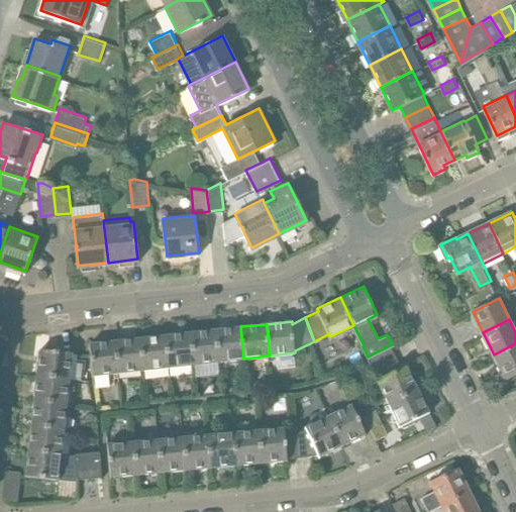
[(219,362),(243,359),(240,326),(215,329),(219,362)]
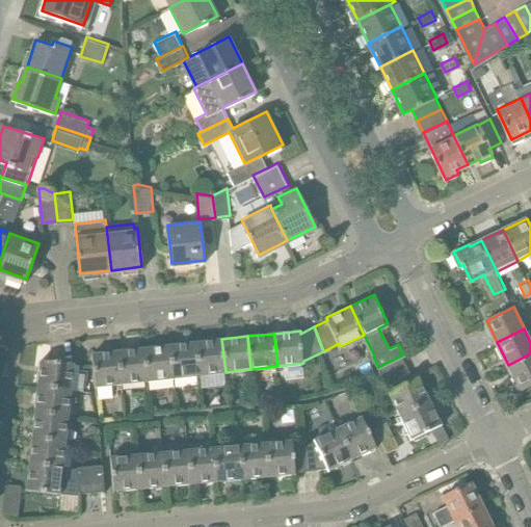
[(200,374),(226,372),(221,339),(196,342),(200,374)]
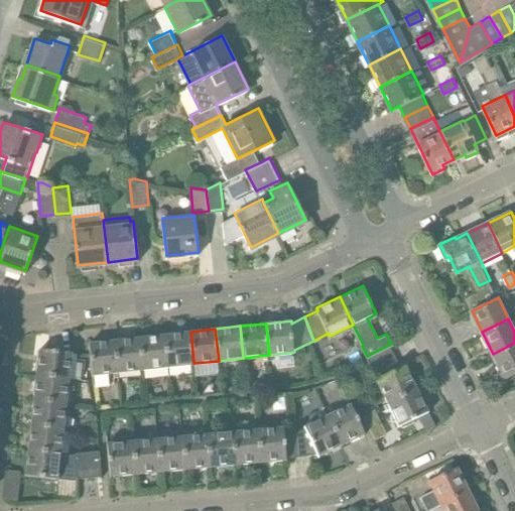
[(168,366),(194,363),(190,332),(165,335),(168,366)]
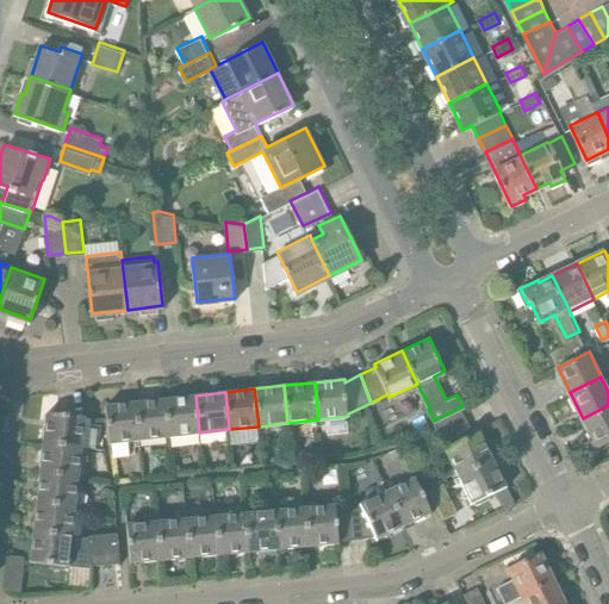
[(171,436),(199,433),(196,396),(166,398),(171,436)]
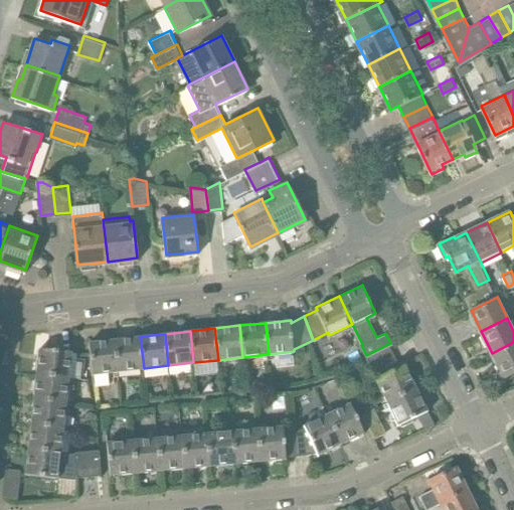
[(119,370),(144,368),(140,336),(115,339),(119,370)]
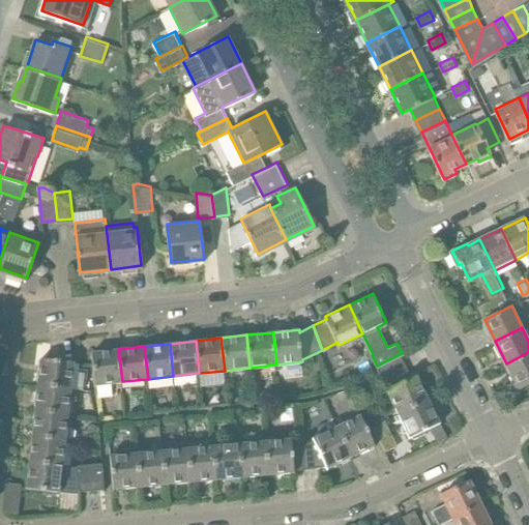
[(96,384),(122,381),(118,349),(92,352),(96,384)]
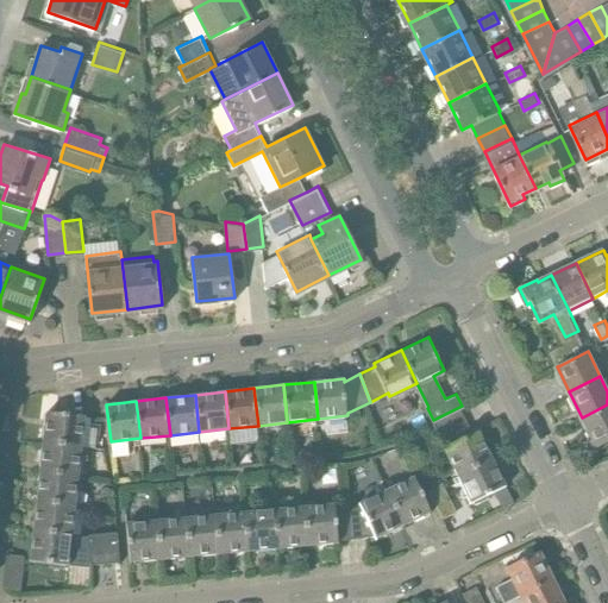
[(607,404),(582,418),(595,445),(607,439),(607,404)]
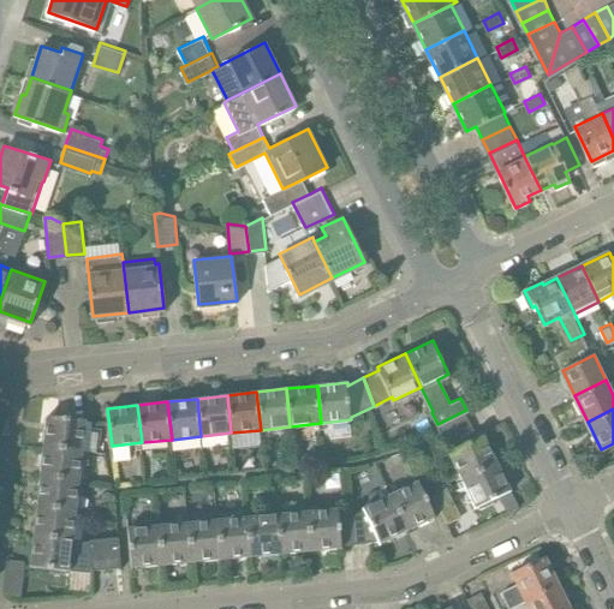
[(437,424),(443,437),(472,422),(466,410),(437,424)]
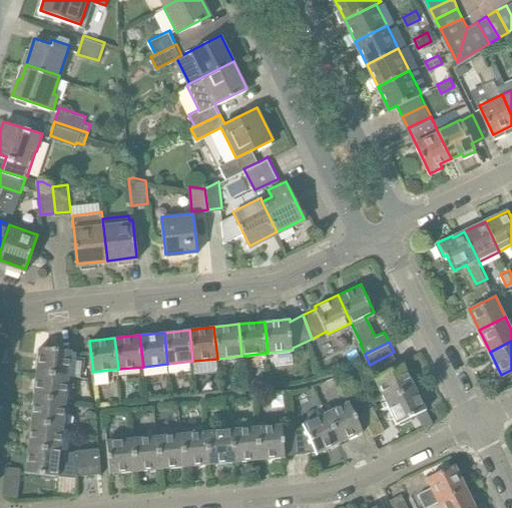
[(37,370),(68,374),(71,349),(40,346),(37,370)]
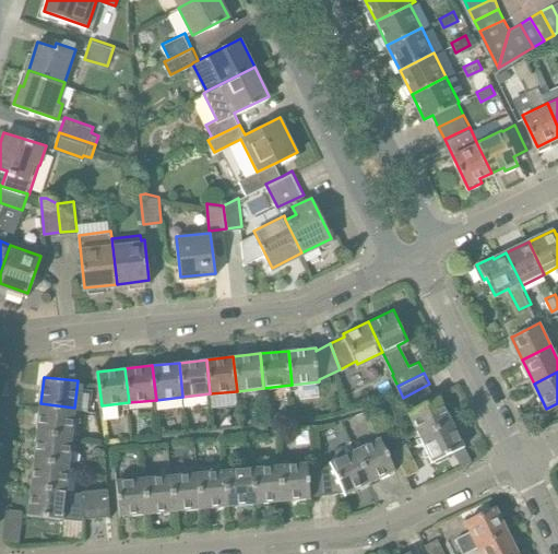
[(403,398),(408,410),(436,397),(429,384),(403,398)]
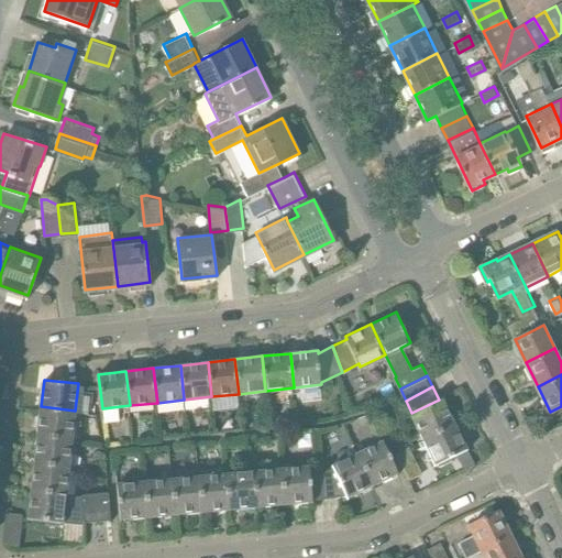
[(454,423),(442,397),(411,413),(423,438),(454,423)]
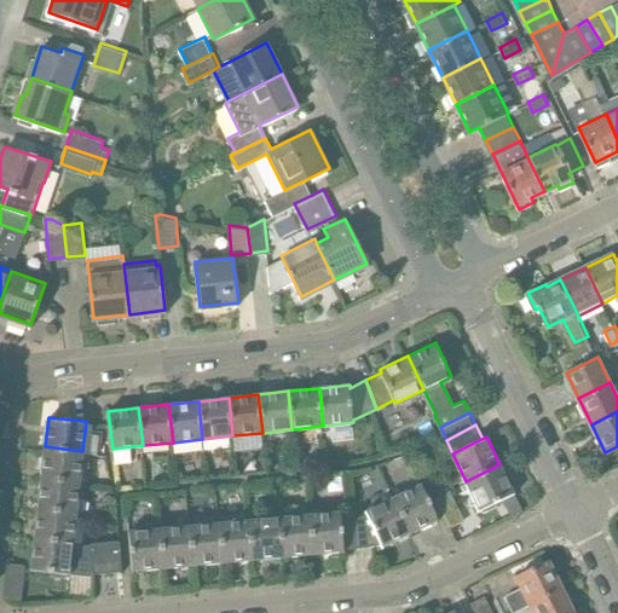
[(41,478),(80,481),(82,451),(45,446),(41,478)]
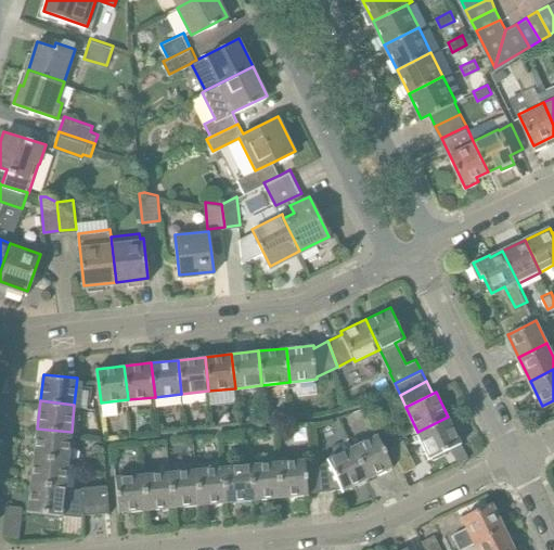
[(448,417),(417,432),(429,457),(461,442),(448,417)]
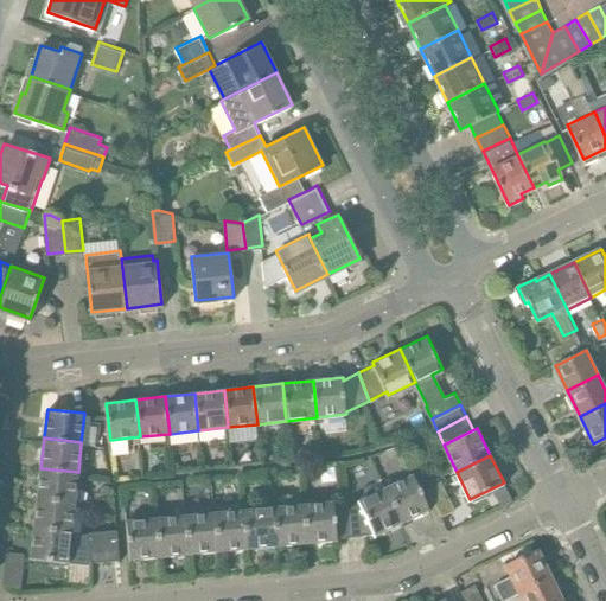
[(38,499),(75,503),(78,472),(40,468),(38,499)]
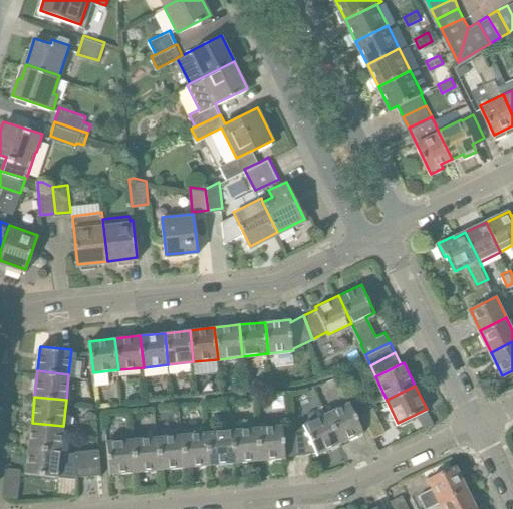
[(326,412),(340,441),(363,430),(349,401),(326,412)]
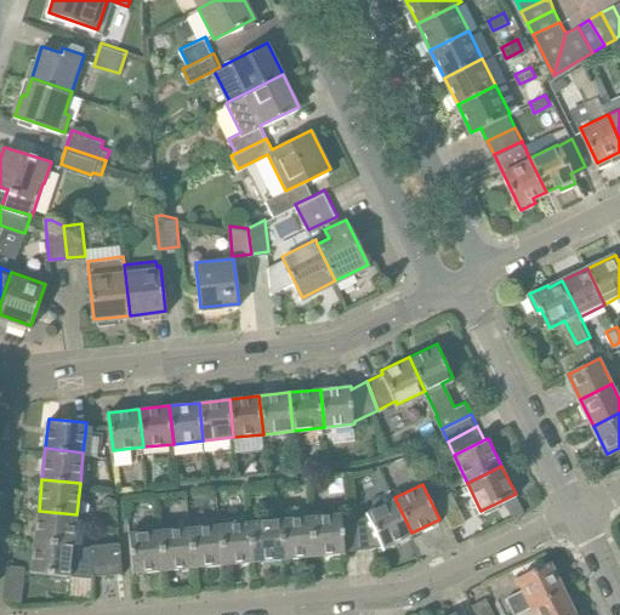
[(385,546),(411,533),(394,497),(367,511),(368,514),(356,516),(364,546),(382,542),(385,546)]
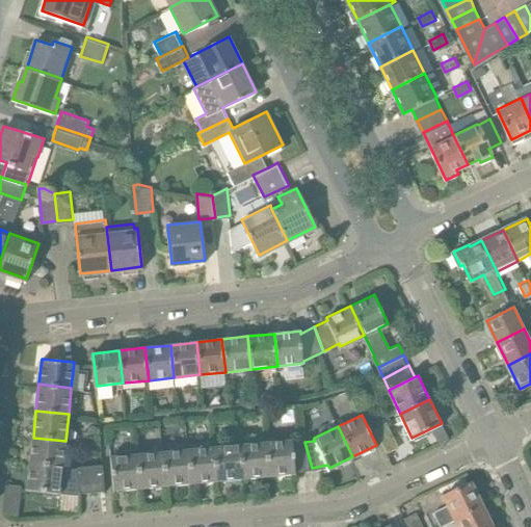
[(30,462),(62,466),(65,441),(33,438),(30,462)]
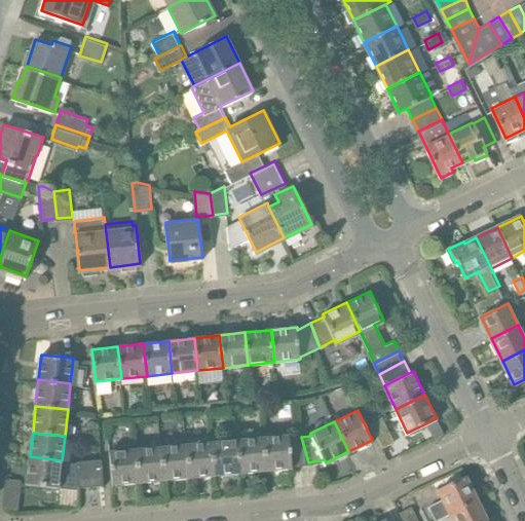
[(292,464),(308,462),(301,437),(290,438),(290,434),(264,436),(267,470),(293,467),(292,464)]
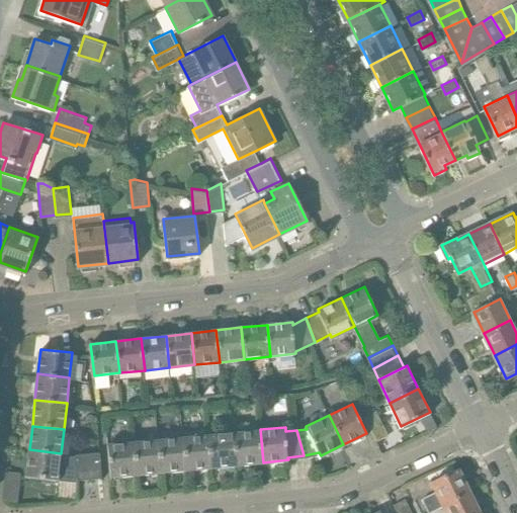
[(238,464),(263,462),(260,429),(235,431),(238,464)]
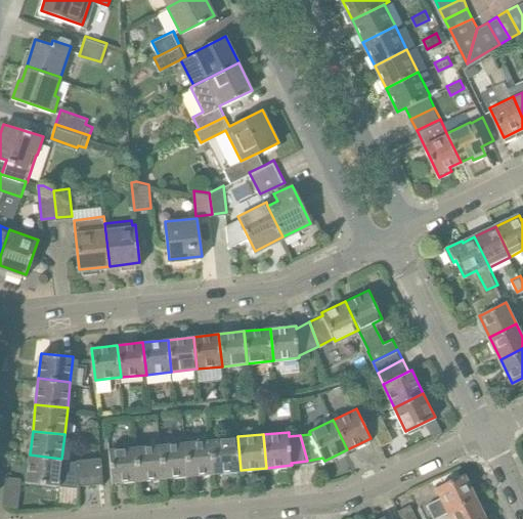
[(215,472),(241,470),(237,436),(212,439),(215,472)]
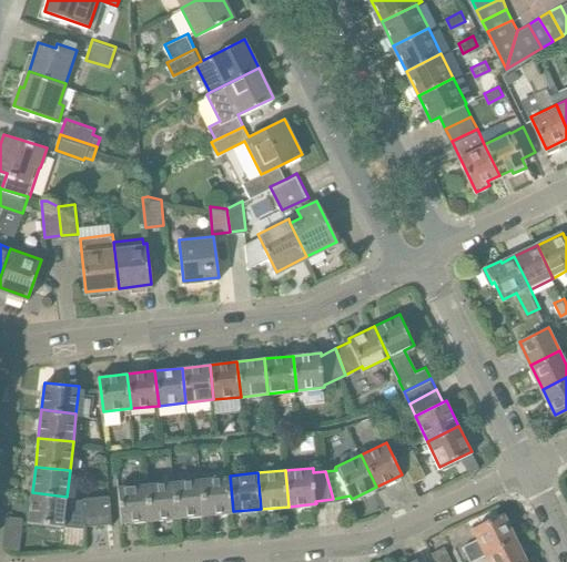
[(205,514),(233,511),(230,476),(202,478),(205,514)]
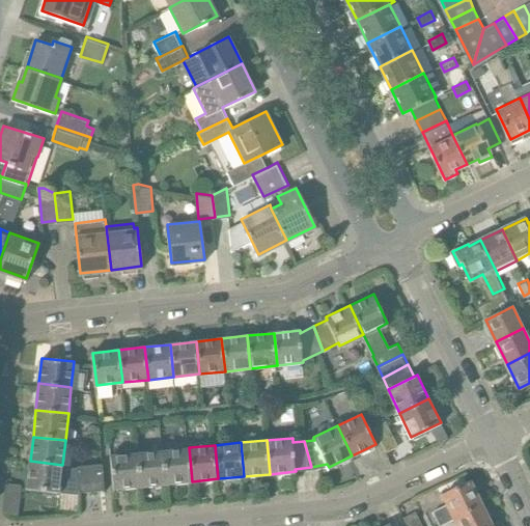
[(166,483),(192,481),(189,447),(163,449),(166,483)]
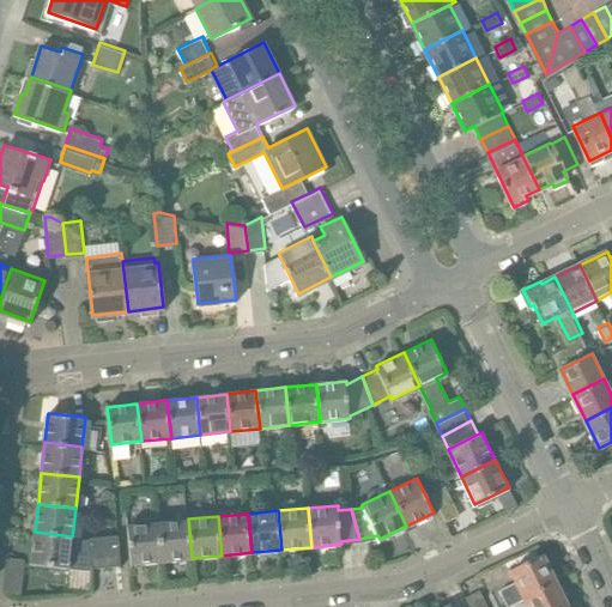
[(163,560),(192,558),(188,519),(158,522),(163,560)]
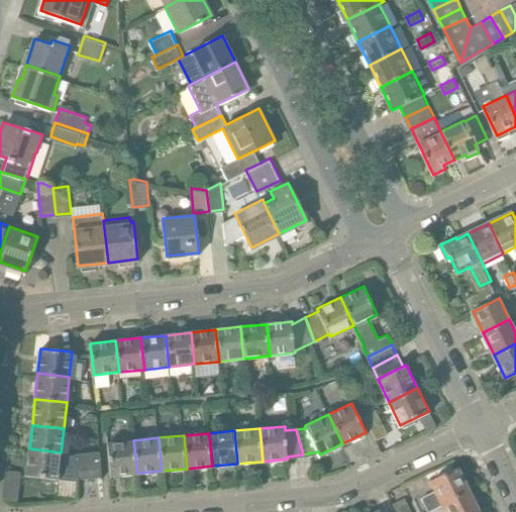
[(110,476),(137,473),(133,440),(107,442),(110,476)]
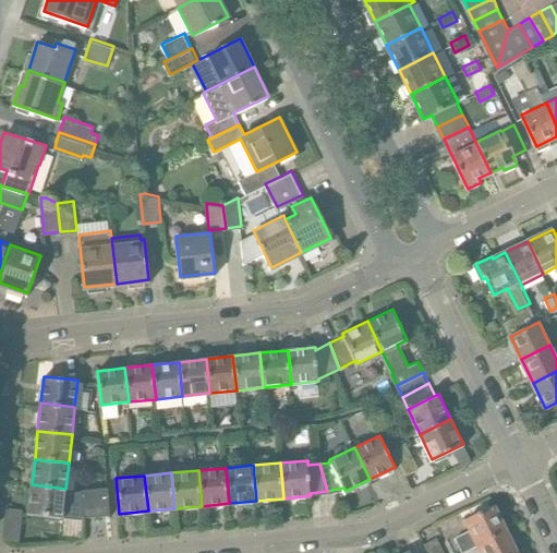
[(65,489),(32,484),(28,513),(63,516),(65,489)]
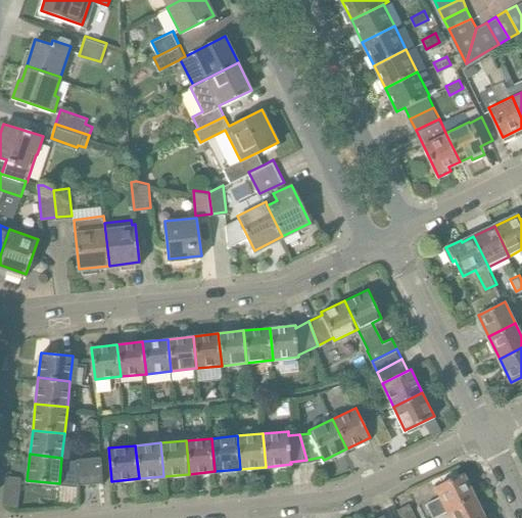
[(101,455),(77,458),(79,483),(103,481),(101,455)]
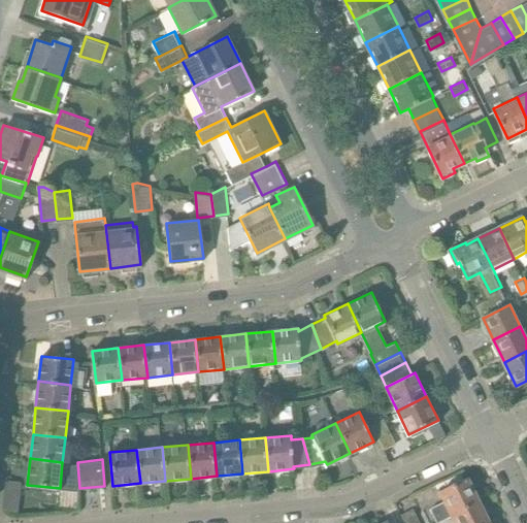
[(430,507),(437,521),(479,501),(467,478),(440,491),(445,499),(430,507)]
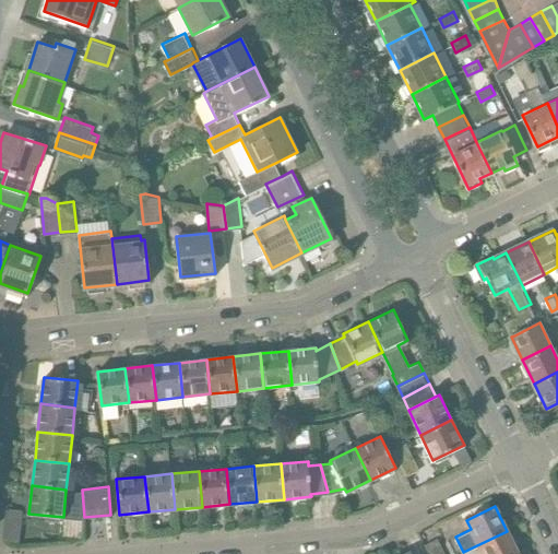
[(459,553),(518,553),(519,553),(507,531),(463,552),(459,553)]
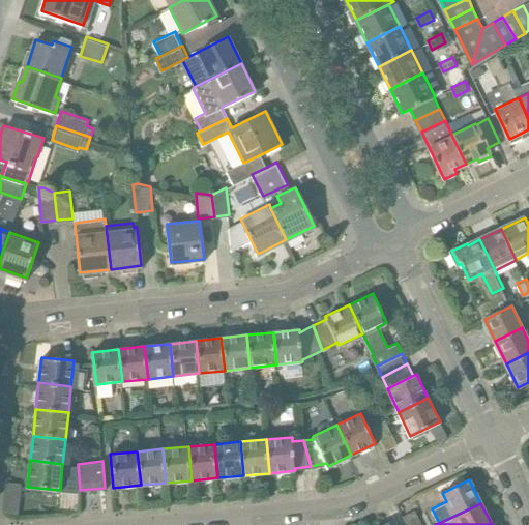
[(408,524),(422,524),(417,513),(405,519),(408,524)]
